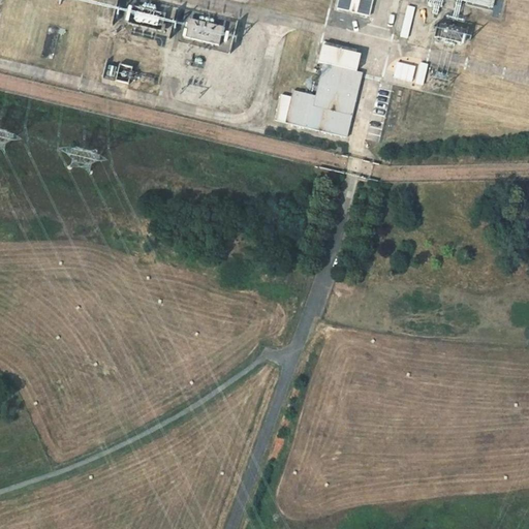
[(178,41),(229,52),(236,24),(185,13),(186,9),(142,0),(141,5),(116,0),(115,0),(111,21),(179,35),(178,41)]
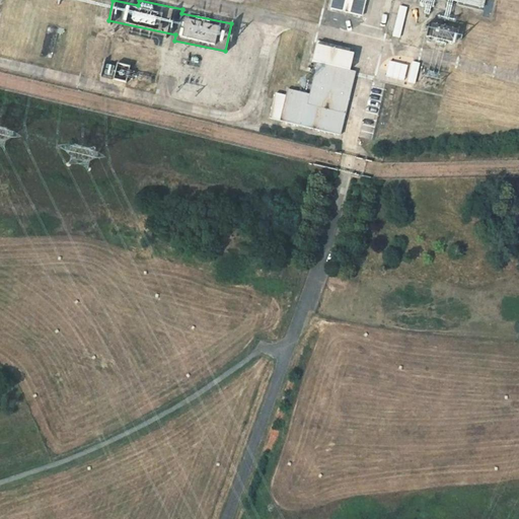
[(332,0),(330,9),(362,16),(365,0),(332,0)]
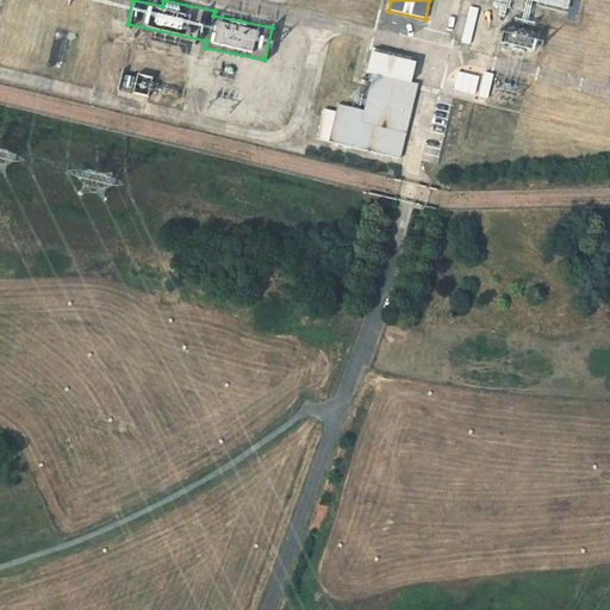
[(470,44),(478,8),(471,7),(462,43),(470,44)]
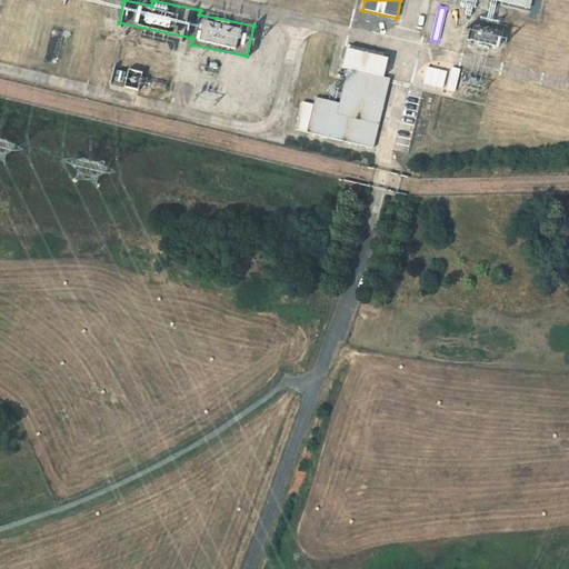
[(475,43),(493,47),(497,33),(477,30),(475,43)]
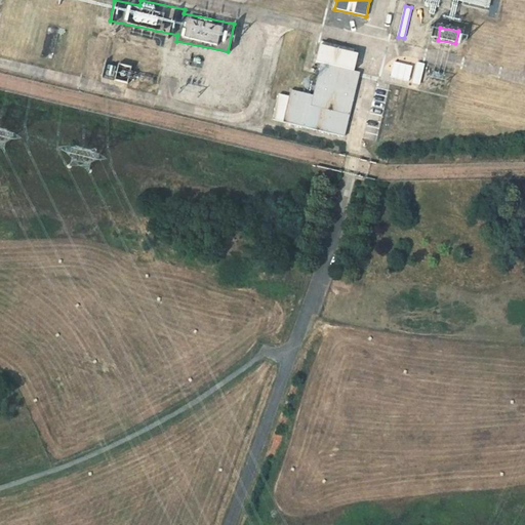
[(358,54),(320,45),(316,63),(321,64),(314,95),(291,90),(284,122),(344,136),(360,73),(354,71),(358,54)]
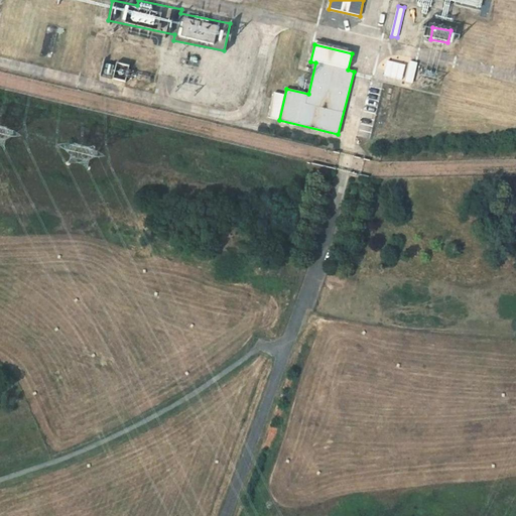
[(412,83),(417,62),(410,61),(405,82),(412,83)]
